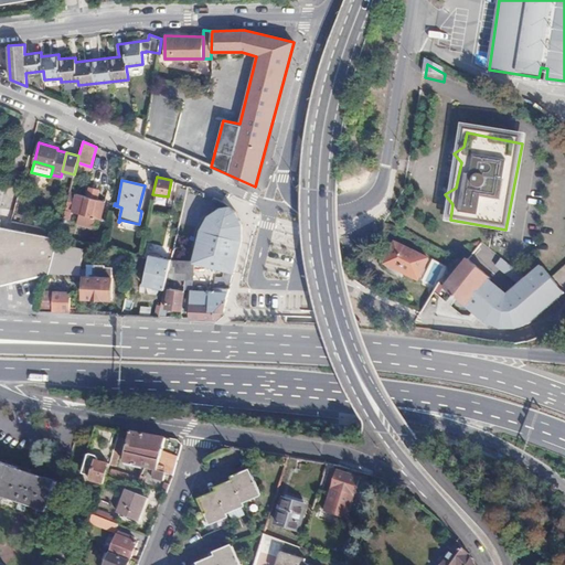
[(99,217),(104,200),(96,198),(98,190),(88,188),(86,195),(70,192),(65,209),(91,215),(89,216),(94,217),(94,215),(99,217)]
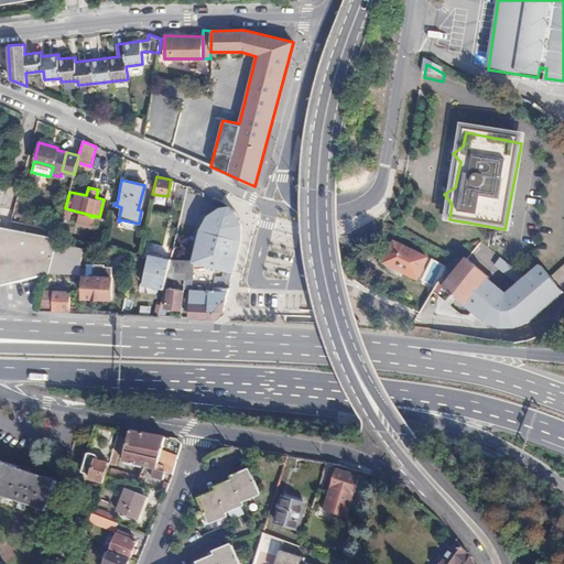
[(234,212),(227,207),(219,207),(207,216),(201,229),(196,245),(192,243),(191,249),(195,250),(193,260),(232,272),(240,240),(240,225),(234,212)]
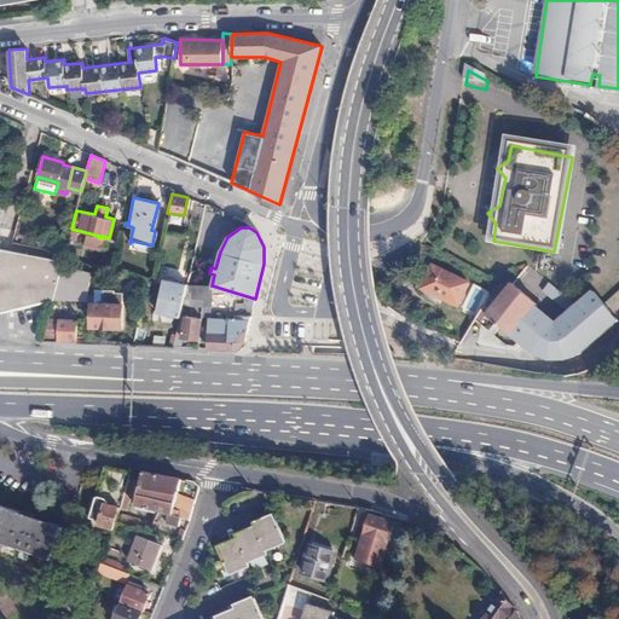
[(52,300),(90,305),(93,272),(63,268),(64,259),(0,252),(0,308),(5,308),(5,312),(52,300)]
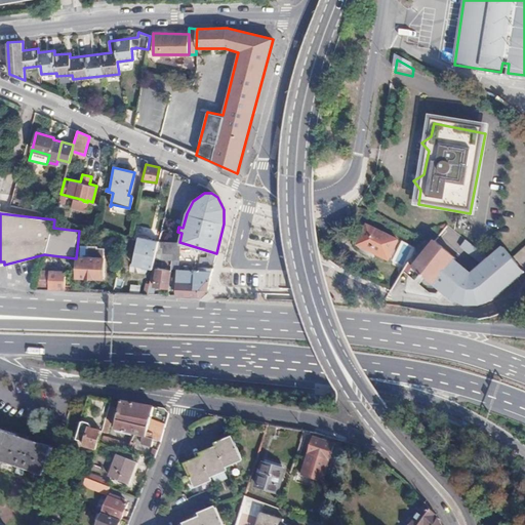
[(366,225),(357,245),(388,259),(396,240),(366,225)]
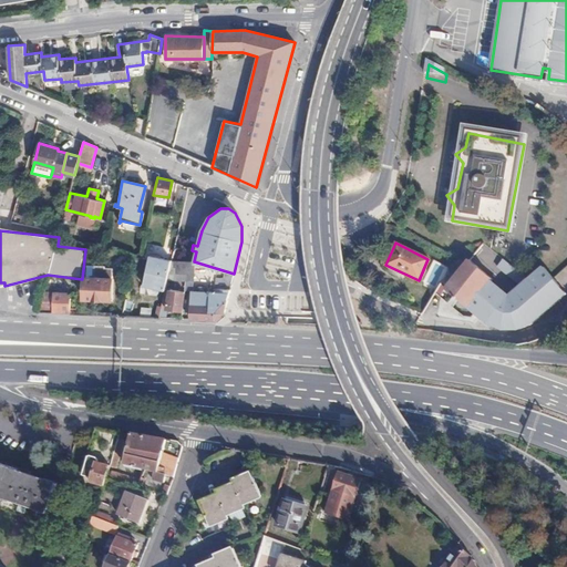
[(484,243),(467,261),(497,285),(513,297),(531,282),(484,243)]
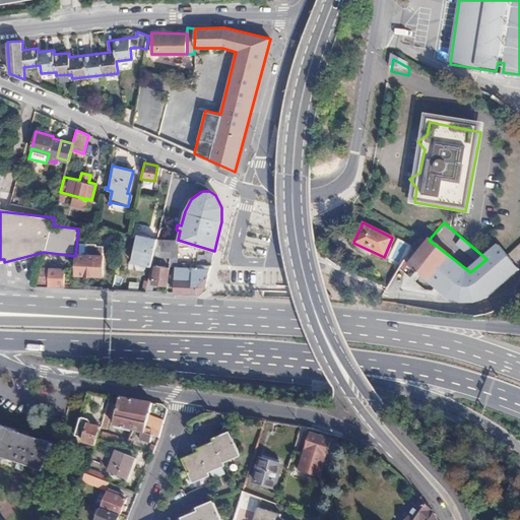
[(152,264),(157,238),(137,234),(131,265),(151,266),(152,264)]
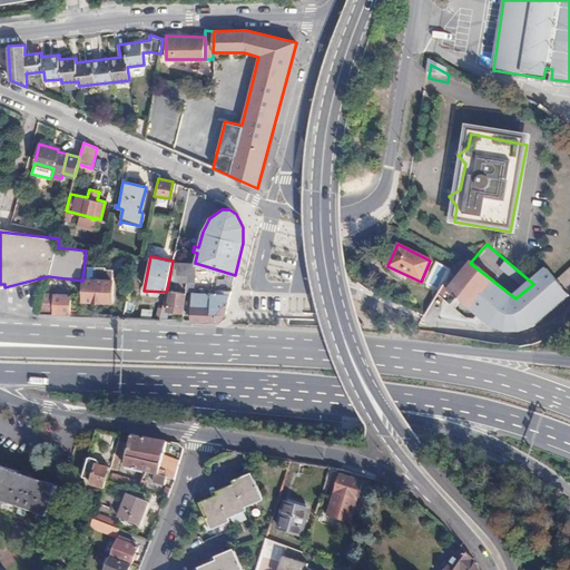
[(195,279),(195,263),(177,264),(177,281),(195,279)]
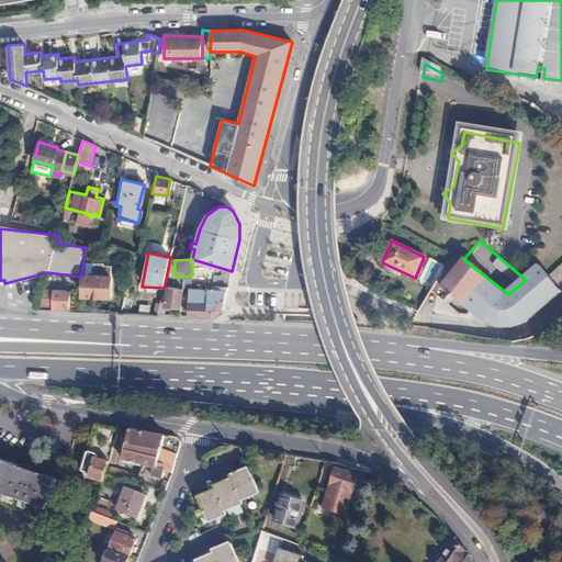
[(493,282),(463,259),(444,285),(470,308),(493,282)]
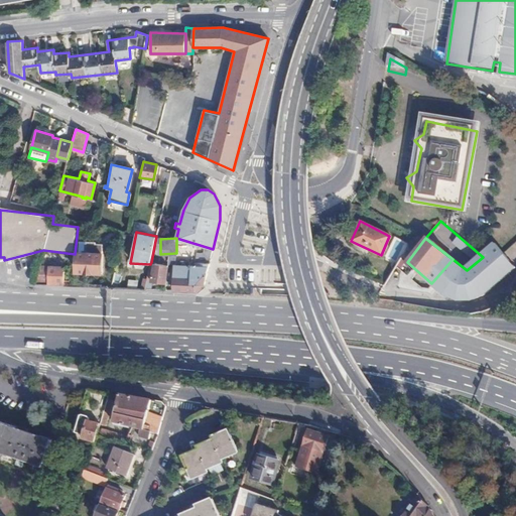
[(96,252),(96,242),(86,242),(86,252),(78,251),(76,271),(102,273),(103,253),(96,252)]
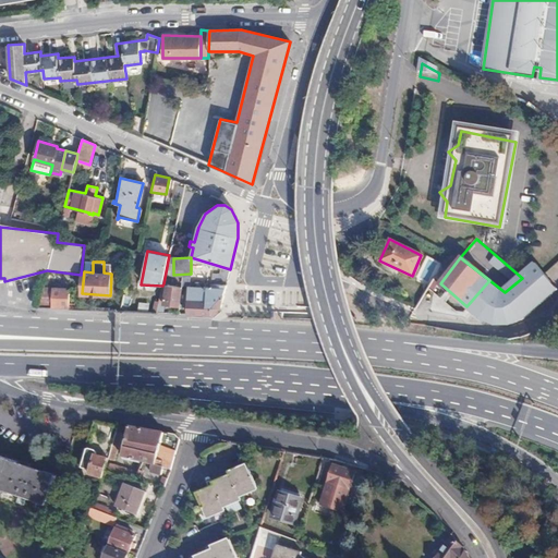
[(505,292),(489,280),(466,306),(473,315),(480,319),(487,324),(504,324),(516,322),(525,316),(557,291),(557,290),(544,274),(536,265),(522,278),(505,292)]
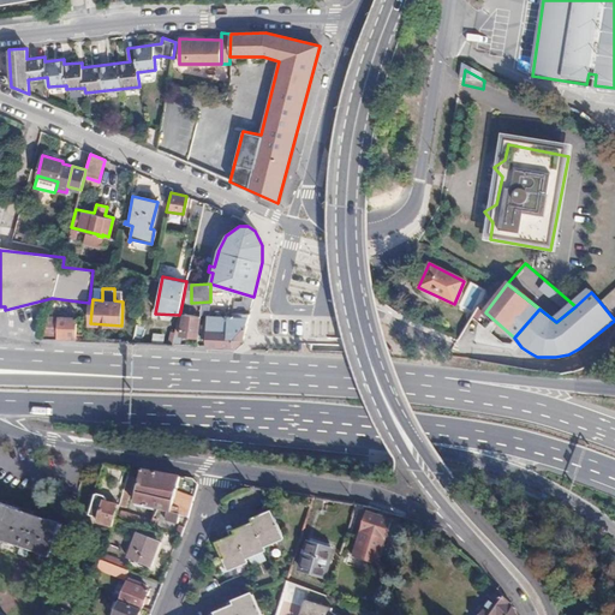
[(243,340),(249,315),(231,314),(232,316),(221,316),(221,308),(218,308),(218,311),(215,311),(214,316),(208,315),(207,346),(234,347),(243,340)]
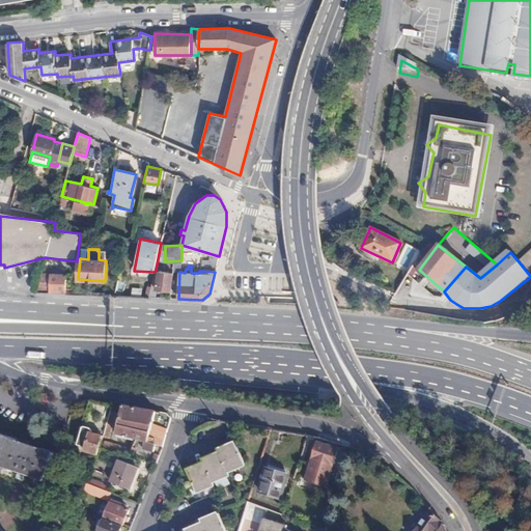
[(160,270),(156,270),(155,272),(152,283),(158,284),(157,289),(171,292),(172,273),(163,271),(164,268),(161,267),(160,270)]
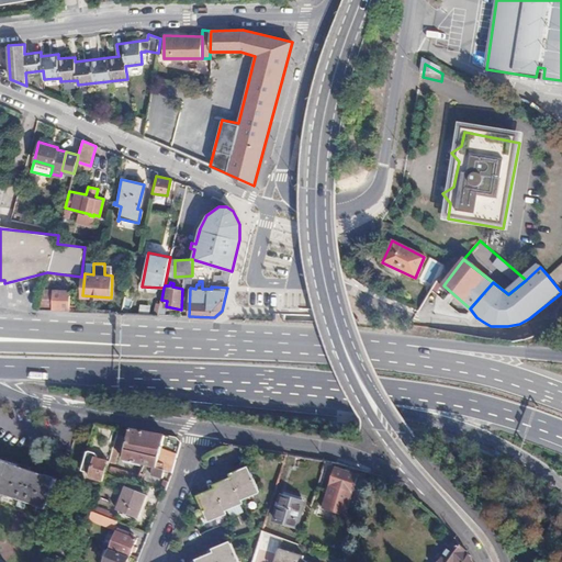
[(38,310),(111,312),(111,310),(76,307),(77,305),(70,304),(70,295),(69,295),(69,290),(44,289),(38,310)]
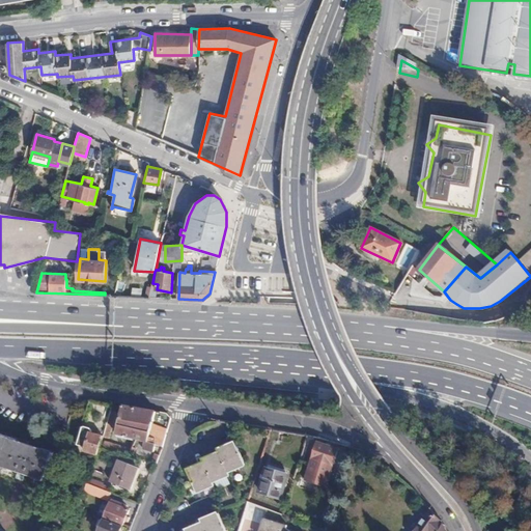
[(109,402),(90,398),(86,411),(104,417),(109,402)]
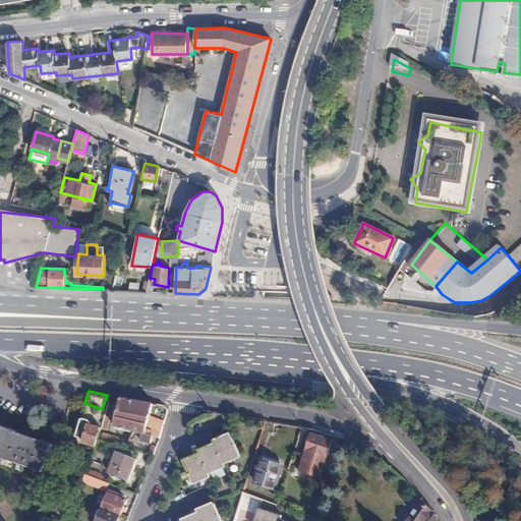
[(152,431),(161,435),(163,425),(150,422),(151,417),(164,421),(167,411),(163,405),(119,397),(114,424),(129,427),(132,427),(152,431)]
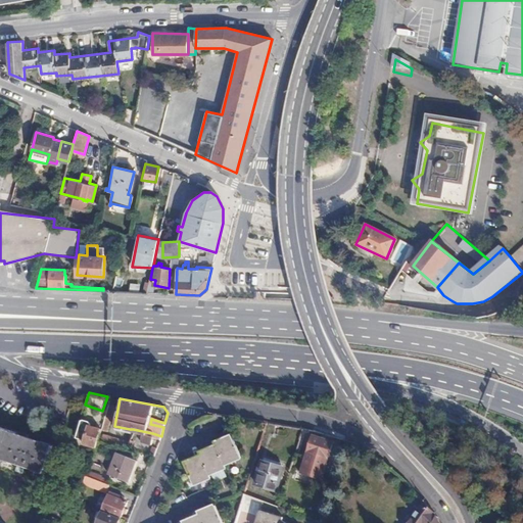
[(108,406),(100,429),(105,430),(113,408),(108,406)]
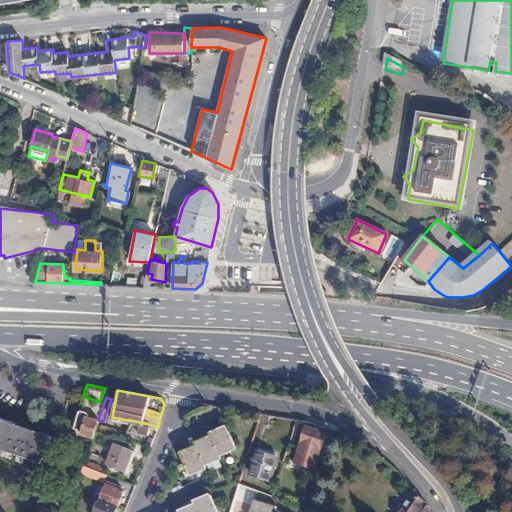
[(80,435),(92,439),(94,431),(98,420),(88,417),(88,414),(80,411),(73,428),(81,431),(80,435)]
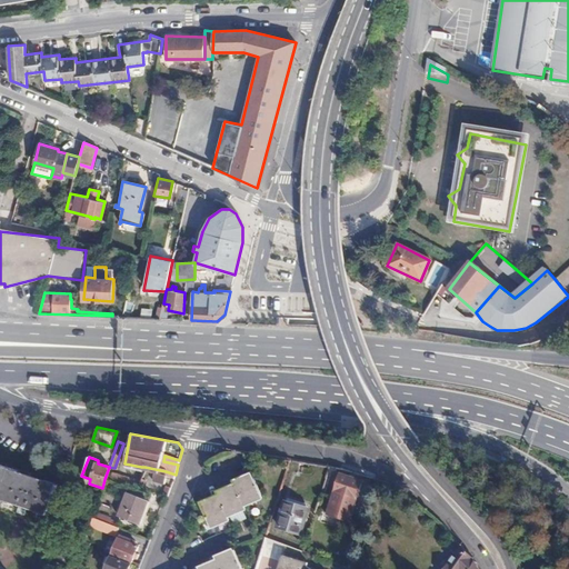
[(58,483),(0,465),(0,498),(47,515),(58,483)]
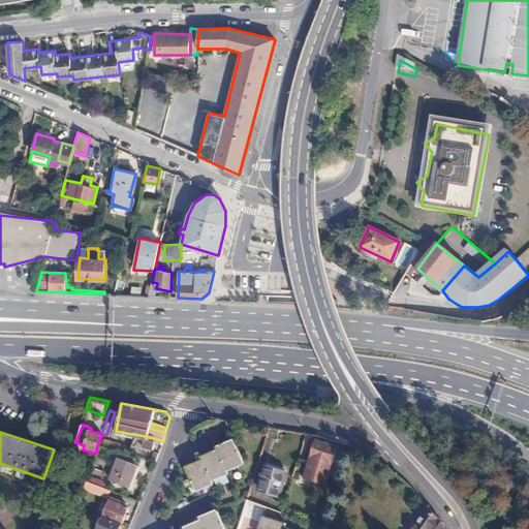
[(101,447),(126,455),(134,434),(131,434),(127,446),(102,439),(101,447)]
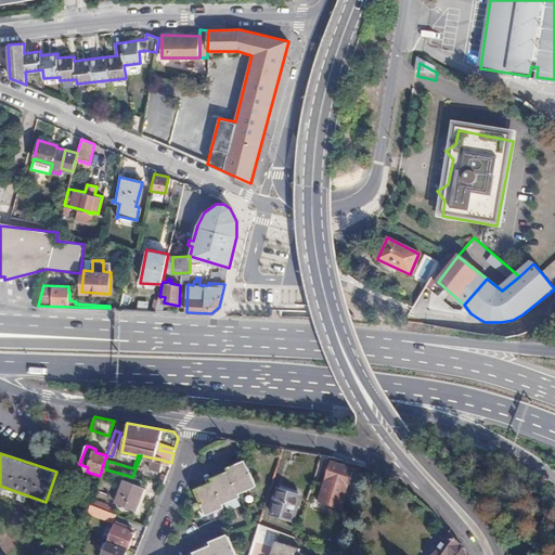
[(324,470),(327,456),(321,455),(317,469),(324,470)]
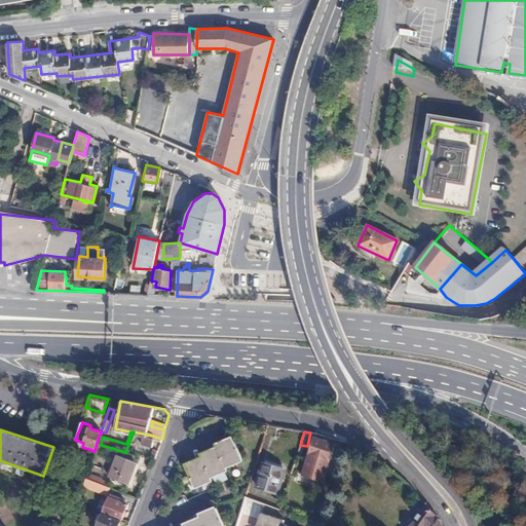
[(313,437),(307,454),(336,463),(341,448),(335,446),(335,444),(313,437)]
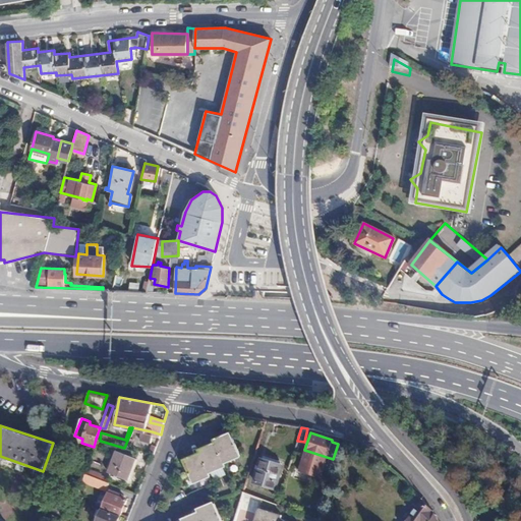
[(223,461),(238,455),(229,433),(213,440),(215,445),(198,451),(199,454),(182,461),(191,482),(209,475),(208,472),(225,465),(223,461)]
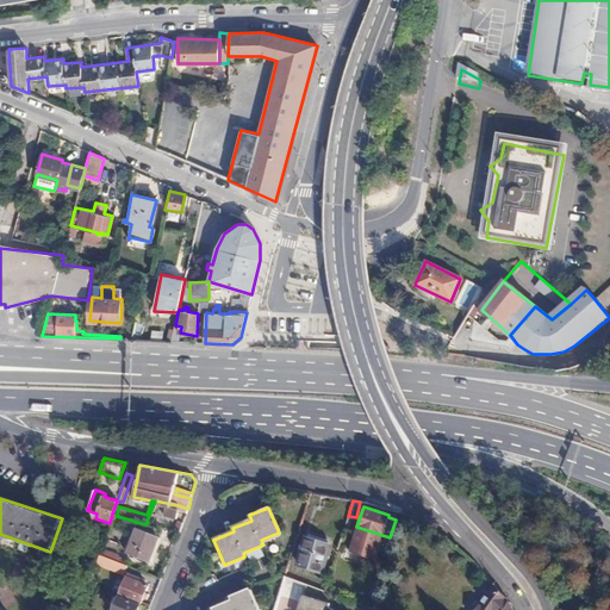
[(89,517),(82,515),(80,522),(86,526),(89,517)]
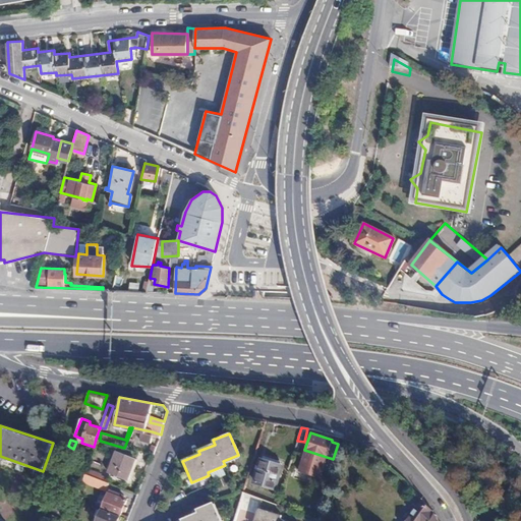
[(126,480),(135,461),(118,454),(110,474),(126,480)]
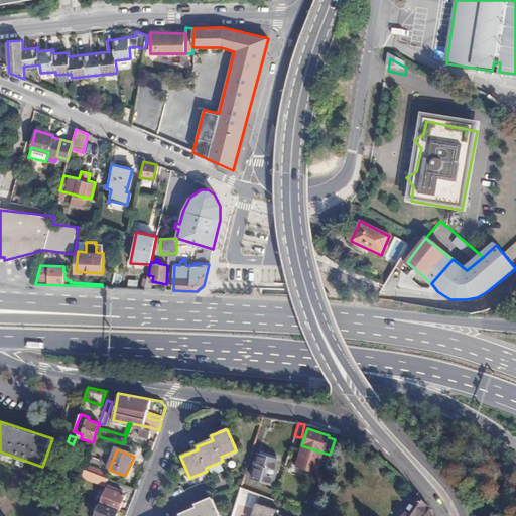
[(255,466),(252,474),(270,480),(277,457),(259,450),(256,460),(253,459),(250,464),(255,466)]
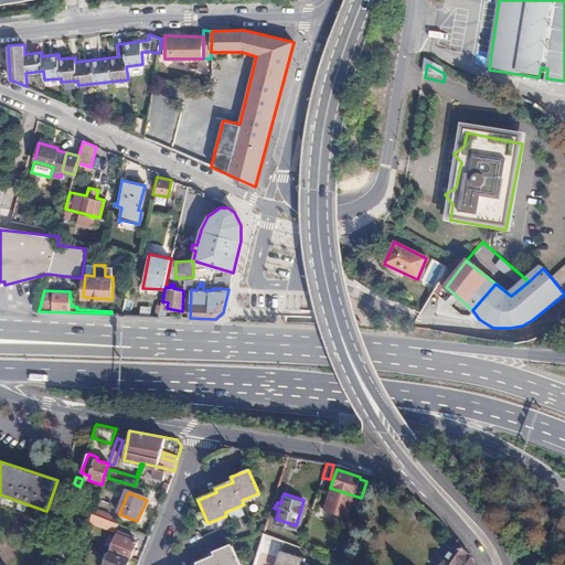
[(115,532),(118,524),(92,513),(88,522),(115,532)]
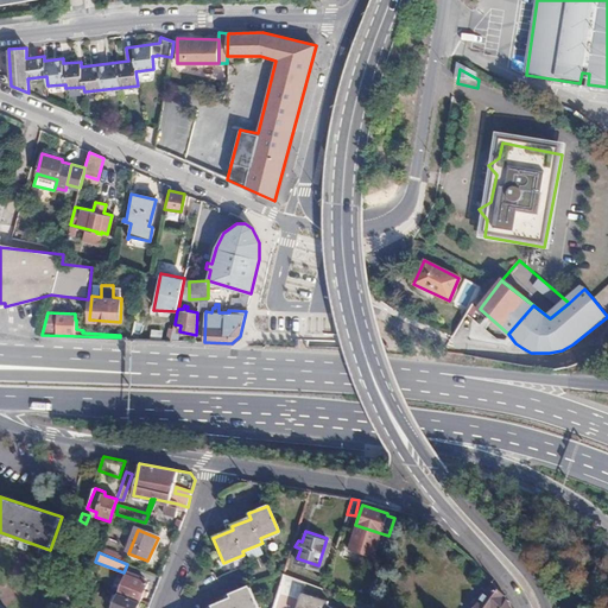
[(325,584),(284,570),(282,575),(324,590),(325,584)]
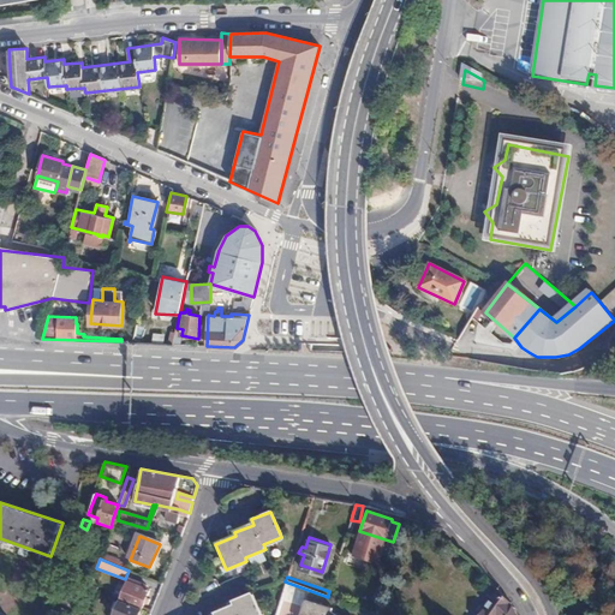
[(120,602),(142,610),(144,605),(148,605),(150,598),(147,597),(149,591),(138,587),(139,584),(130,580),(120,602)]
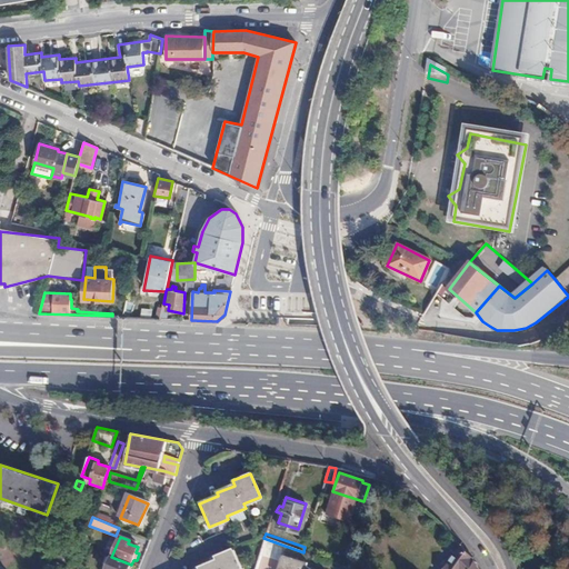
[(479,568),(479,567),(475,560),(470,556),(461,546),(443,568),(479,568)]
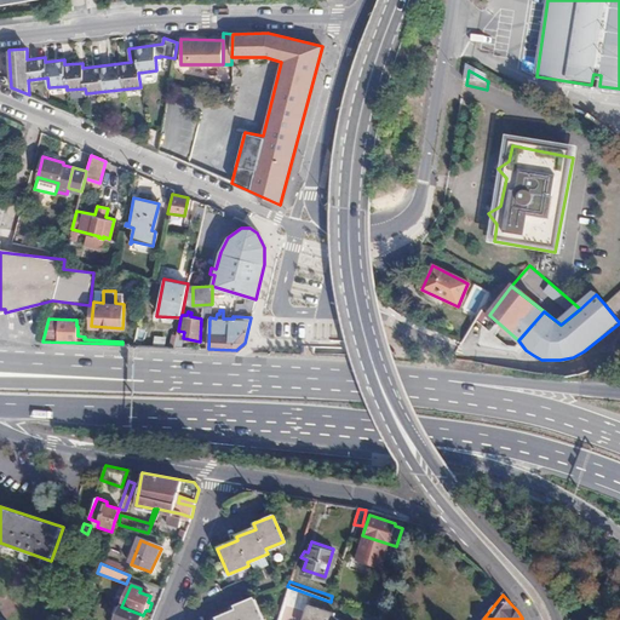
[(260,619),(252,600),(233,608),(234,612),(214,619),(260,619)]
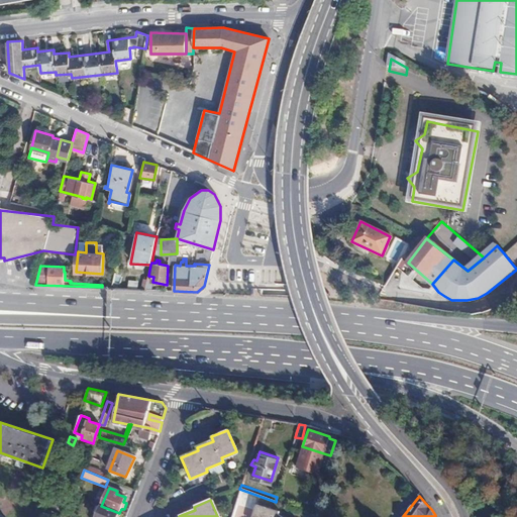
[(257,503),(252,516),(285,516),(284,516),(282,514),(279,513),(280,510),(257,503)]
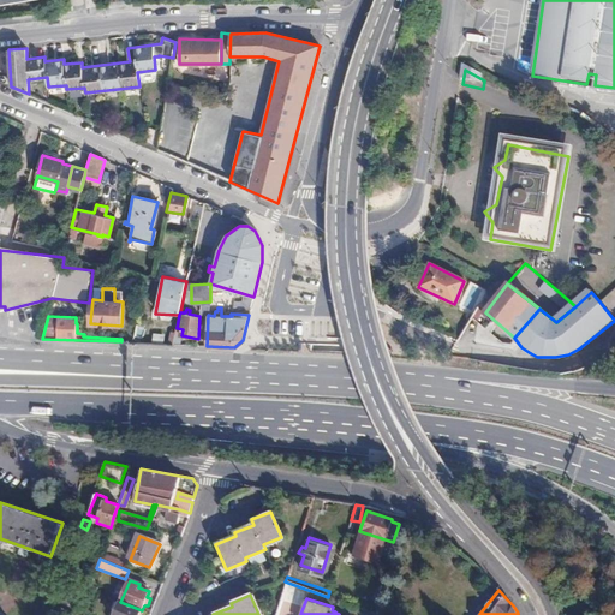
[(138,614),(142,610),(120,602),(115,614),(138,614)]
